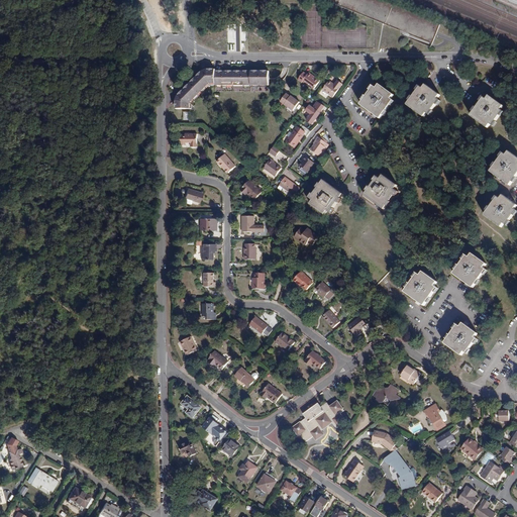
[(382,4),(375,1),(371,0),(359,0),(360,1),(376,13),(382,4)]
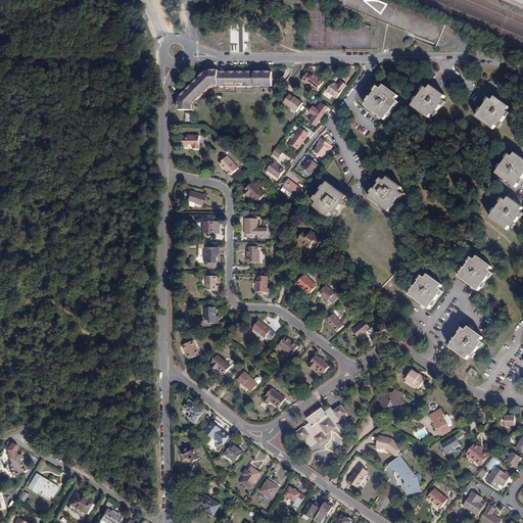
[(375,0),(379,1),(386,4),(443,29),(445,25),(436,20),(385,0),(375,0)]
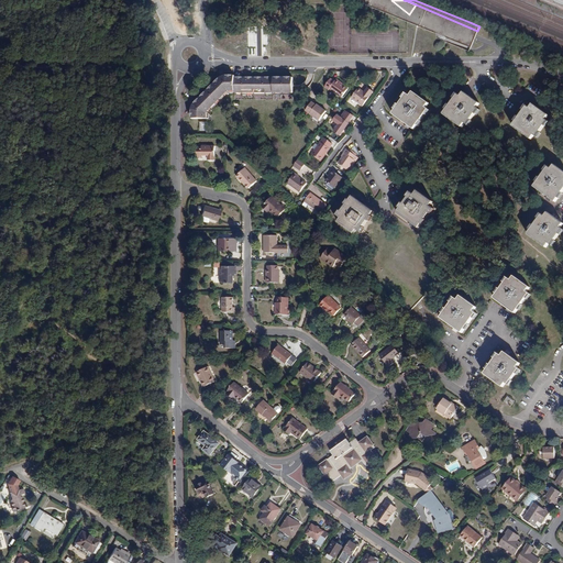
[(437,39),(470,52),(471,47),(435,33),(437,39)]
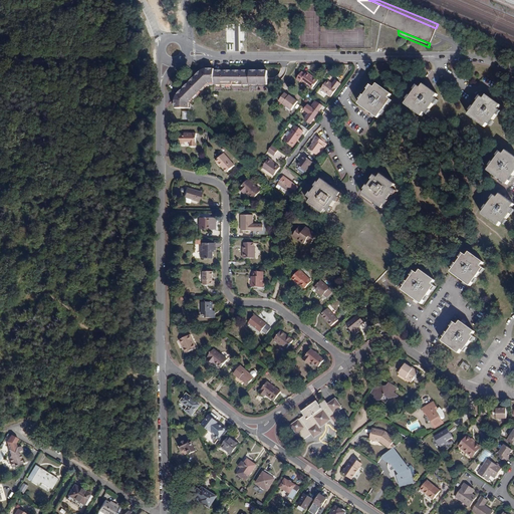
[(202,72),(201,71),(200,72),(201,73),(198,76),(197,75),(194,78),(195,79),(193,81),(195,83),(193,85),(190,82),(188,84),(189,85),(185,89),(184,88),(182,90),(183,91),(180,93),(179,92),(179,93),(177,95),(176,98),(176,101),(175,101),(175,106),(176,106),(176,107),(191,108),(191,103),(189,103),(199,94),(197,93),(199,90),(201,92),(210,83),(210,85),(216,85),(221,85),(221,84),(224,84),(224,85),(232,85),(239,85),(239,84),(242,84),(242,85),(249,85),(256,85),(256,84),(259,84),(260,85),(266,85),(267,85),(267,70),(264,70),(264,74),(261,74),(261,71),(258,71),(258,70),(252,70),(252,71),(249,71),(249,70),(243,70),(243,71),(240,71),(240,70),(237,70),(237,74),(234,74),(234,71),(232,71),(231,70),(228,70),(228,74),(225,74),(225,71),(222,71),(222,70),(216,70),(216,71),(215,71),(214,69),(213,69),(208,69),(208,70),(202,71),(202,72)]
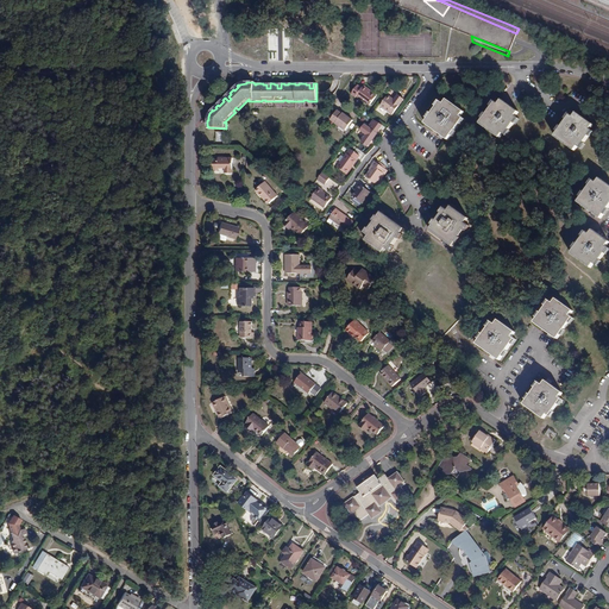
[(374,95),(369,92),(360,86),(359,88),(356,85),(349,94),(353,96),(355,95),(368,104),(374,95)]
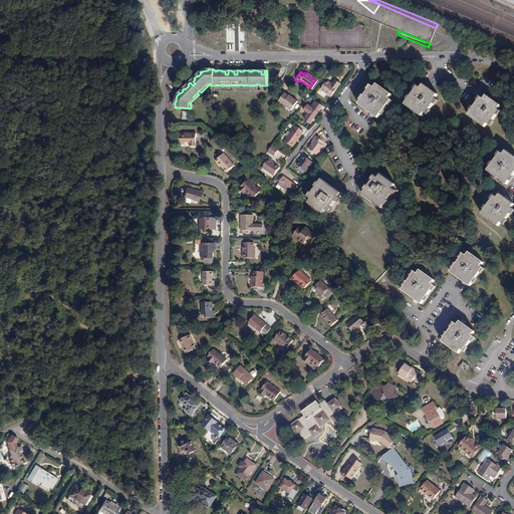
[(329,84),(328,83),(327,80),(326,79),(319,88),(330,95),(339,82),(333,78),(331,83),(329,84)]
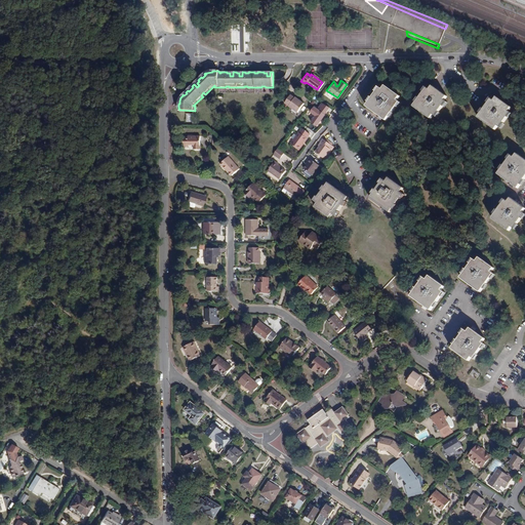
[(203,96),(193,106),(195,106),(214,87),(214,85),(205,94),(203,96)]
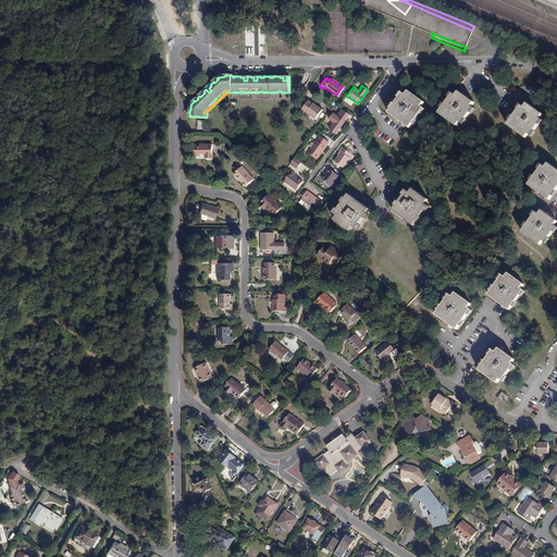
[(392,109),(388,113),(410,127),(421,113),(422,113),(425,110),(421,107),(424,102),(409,91),(406,96),(401,93),(398,96),(400,98),(395,104),(394,103),(391,108),(392,109)]
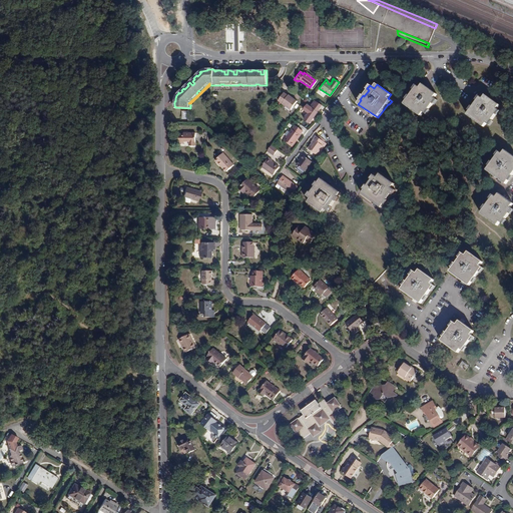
[(407,100),(404,104),(421,116),(424,112),(427,115),(430,110),(429,109),(433,103),(435,104),(438,100),(434,98),(437,94),(423,84),(420,88),(417,86),(410,96),(409,95),(406,99),(407,100)]
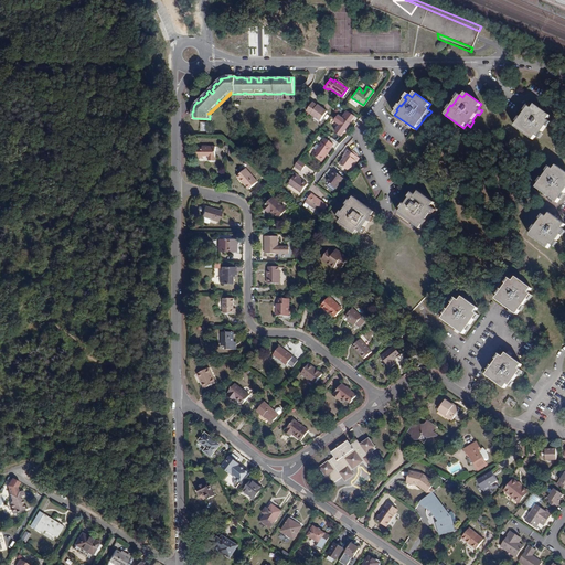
[(312,102),(306,112),(319,120),(326,110),(320,106),(321,105),(318,103),(316,105),(312,102)]
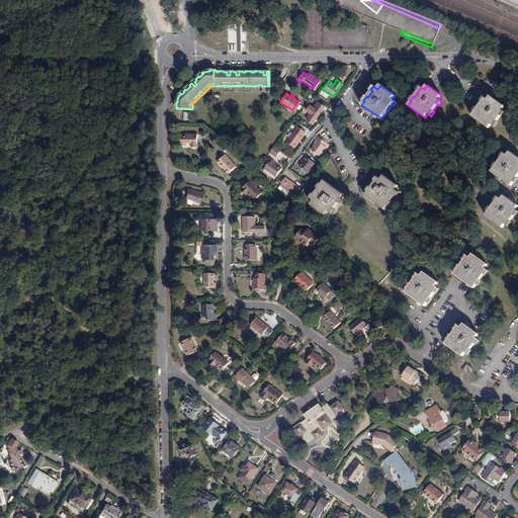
[(475,112),(471,115),(489,128),(492,124),(495,126),(498,122),(496,121),(501,115),(503,116),(505,112),(502,110),(505,106),(491,96),(488,99),(485,98),(478,108),(477,107),(473,111),(475,112)]
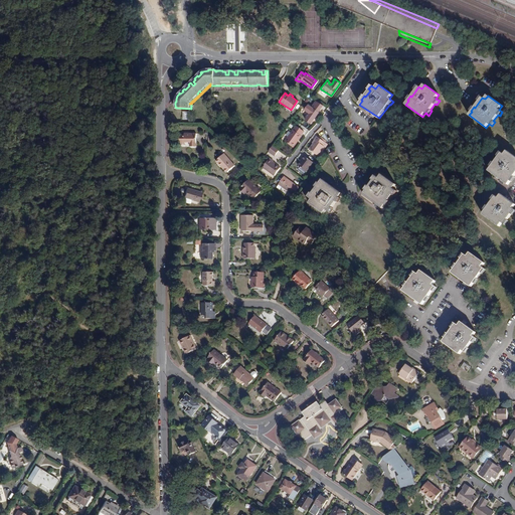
[(309,113),(306,119),(311,122),(318,111),(320,107),(322,104),(315,101),(313,103),(311,107),(308,105),(305,110),(309,113)]
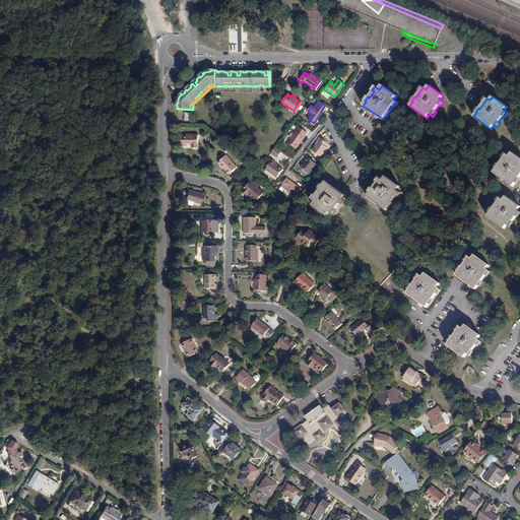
[(191,121),(191,123),(195,123),(195,119),(191,119),(191,113),(185,113),(185,121),(191,121)]
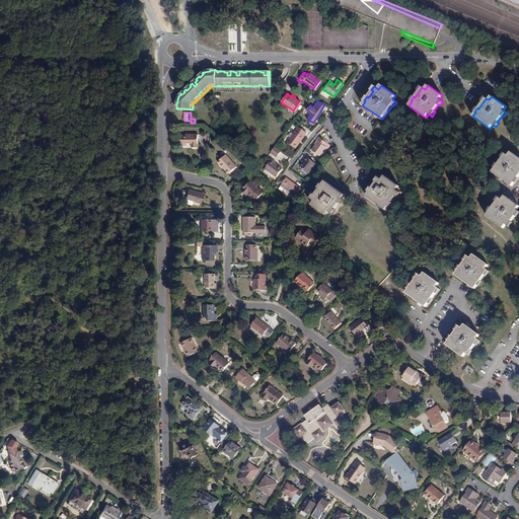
[(298,126),(287,142),(295,148),(303,137),(302,136),(305,132),(298,126)]
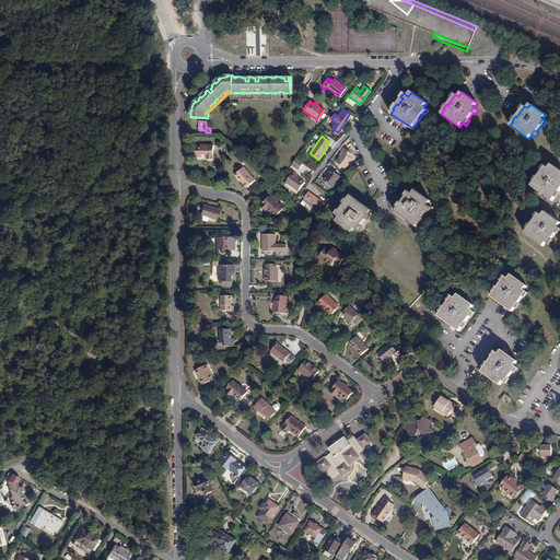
[(208,144),(208,146),(201,146),(195,146),(195,156),(203,156),(203,154),(208,154),(208,159),(214,159),(214,144),(208,144)]
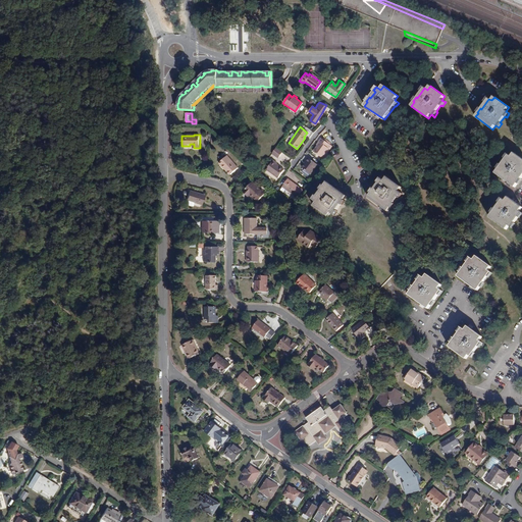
[(320,143),(313,152),(322,158),(328,147),(327,146),(328,145),(320,139),(318,142),(320,143)]
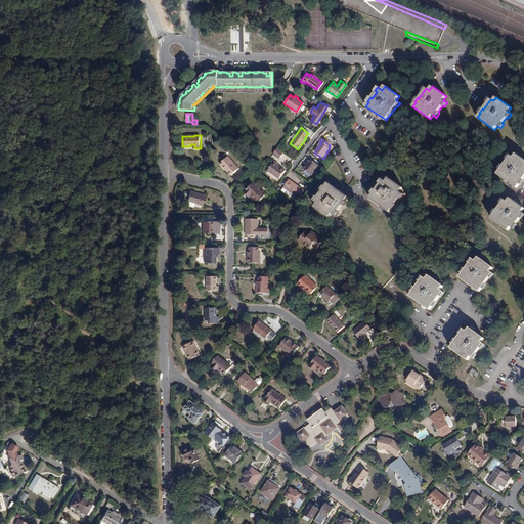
[(295,155),(297,149),(287,146),(286,150),(295,155)]
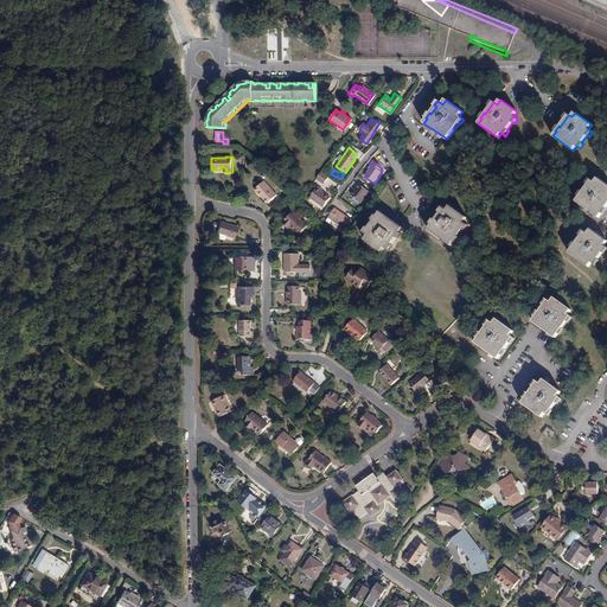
[(320,172),(315,179),(324,184),(328,177),(320,172)]
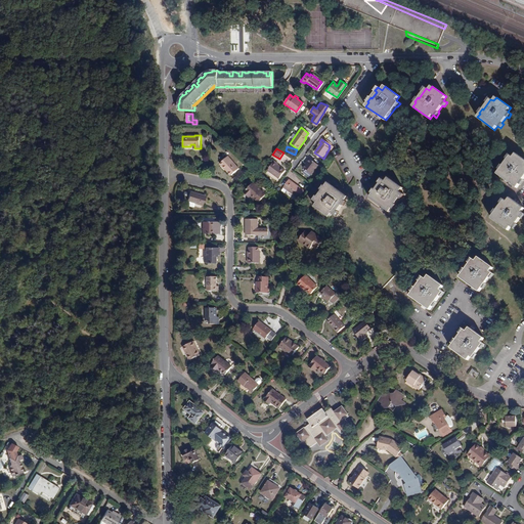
[(499,170),(497,174),(517,188),(523,177),(523,159),(516,154),(513,157),(510,155),(506,158),(508,159),(503,166),(501,165),(498,169),(499,170)]
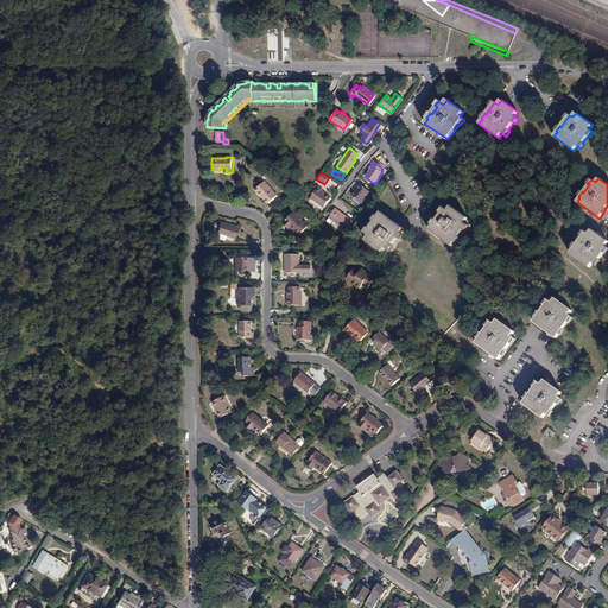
[(263,198),(263,197),(266,201),(270,204),(278,196),(266,182),(257,190),(259,192),(259,194),(263,198)]
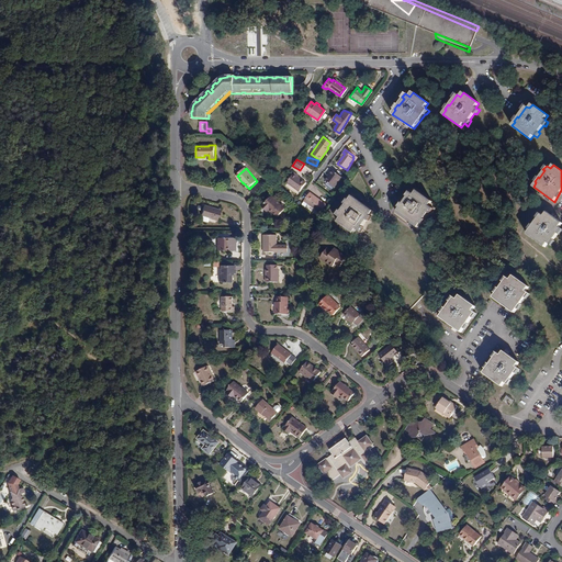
[(330,175),(325,181),(334,188),(341,177),(332,170),(329,175),(330,175)]
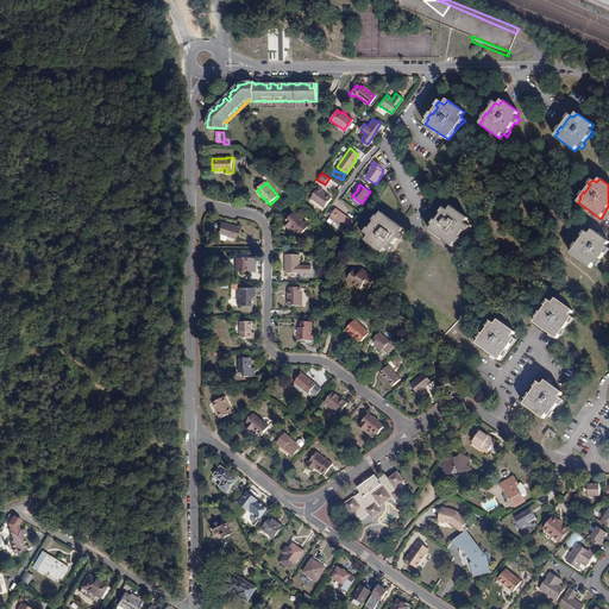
[(318,187),(311,199),(324,207),(330,199),(321,192),(321,190),(318,187)]
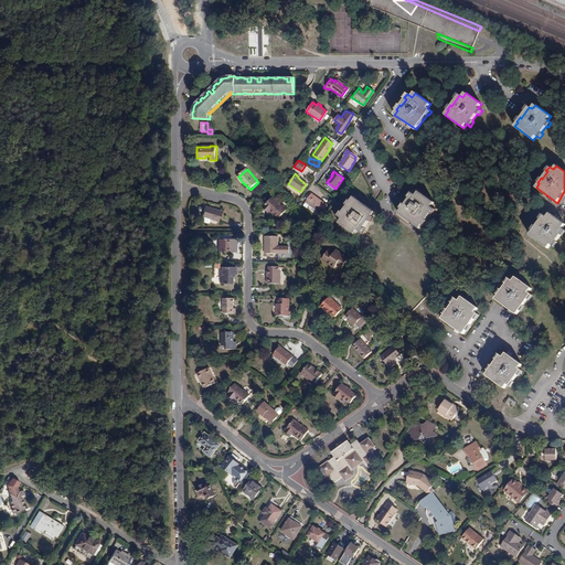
[(403,209),(400,213),(420,227),(430,212),(433,213),(436,209),(434,208),(437,203),(419,191),(416,195),(412,192),(408,198),(409,198),(406,204),(404,203),(401,208),(403,209)]
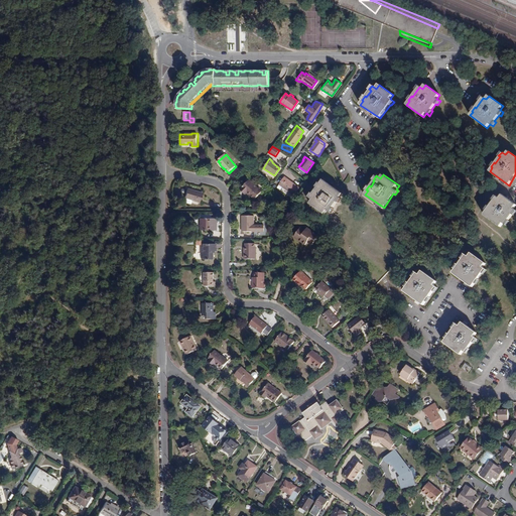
[(285,176),(279,184),(294,196),(299,187),(285,176)]
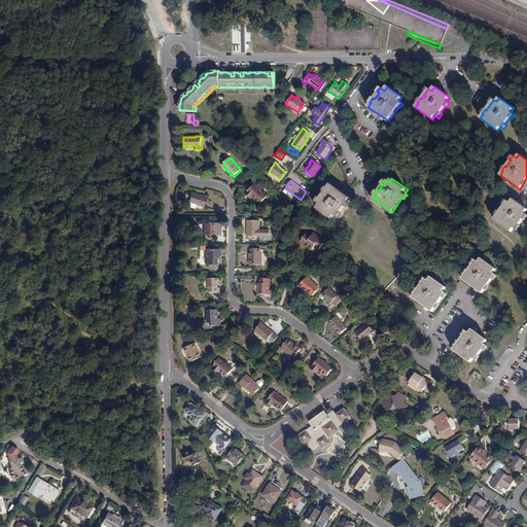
[(251,199),(253,197),(260,204),(268,197),(255,184),(245,194),(251,199)]
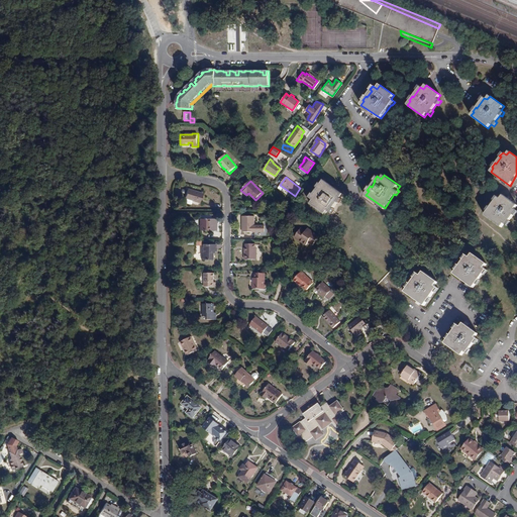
[(314,201),(312,204),(326,214),(329,210),(333,213),(336,209),(335,208),(338,202),(340,203),(343,199),(341,198),(344,194),(324,181),(315,195),(314,194),(311,198),(314,201)]
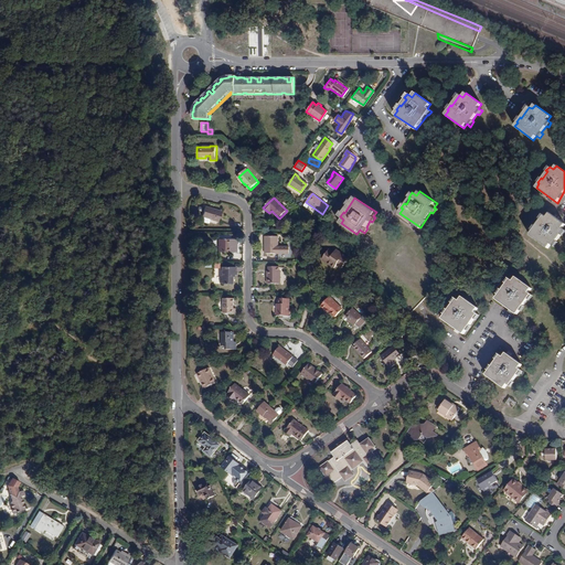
[(205,206),(202,216),(219,222),(222,211),(205,206)]
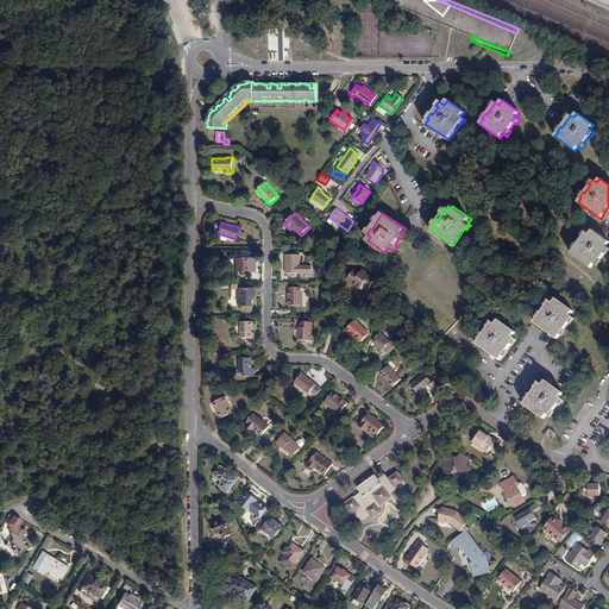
[(573,249),(571,253),(590,268),(594,263),(598,267),(602,262),(600,261),(608,249),(607,246),(608,242),(592,230),(590,234),(586,232),(577,244),(576,243),(572,248),(573,249)]
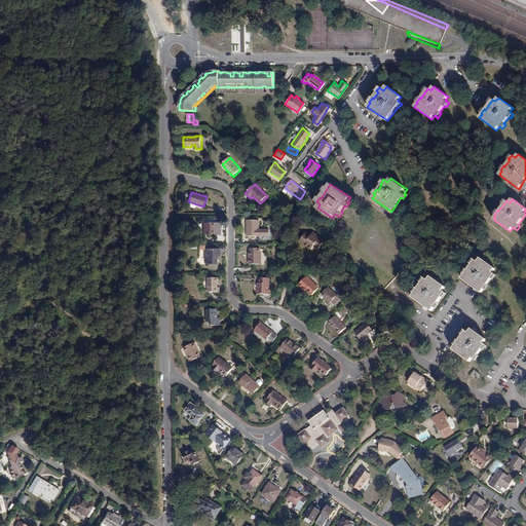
[(247,229),(249,229),(249,236),(259,236),(259,220),(247,220),(247,229)]
